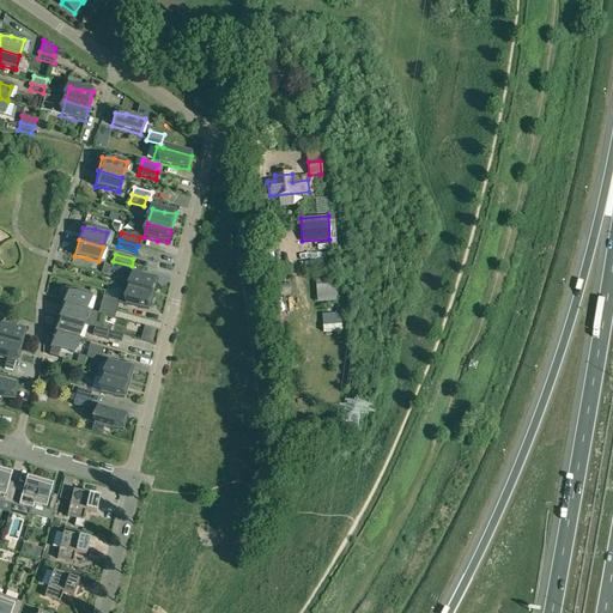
[(110,269),(128,274),(132,266),(113,261),(110,269)]
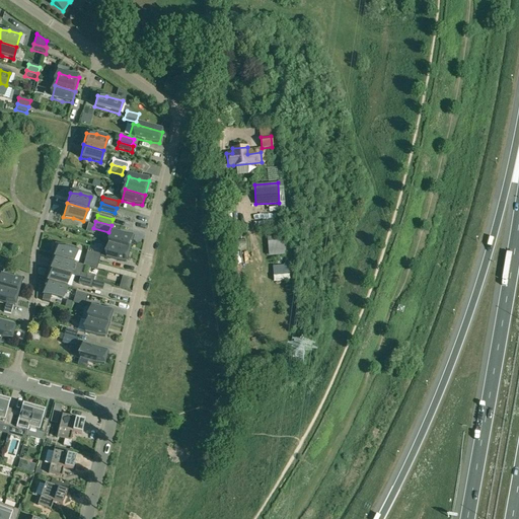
[(113,233),(109,245),(130,251),(133,237),(124,236),(113,233)]
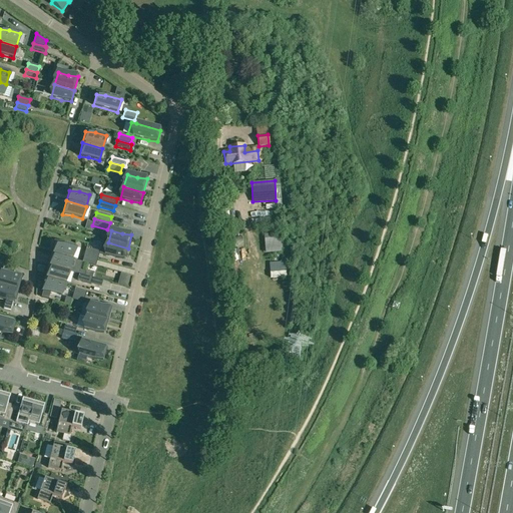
[(51,253),(71,260),(75,246),(64,243),(54,242),(51,253)]
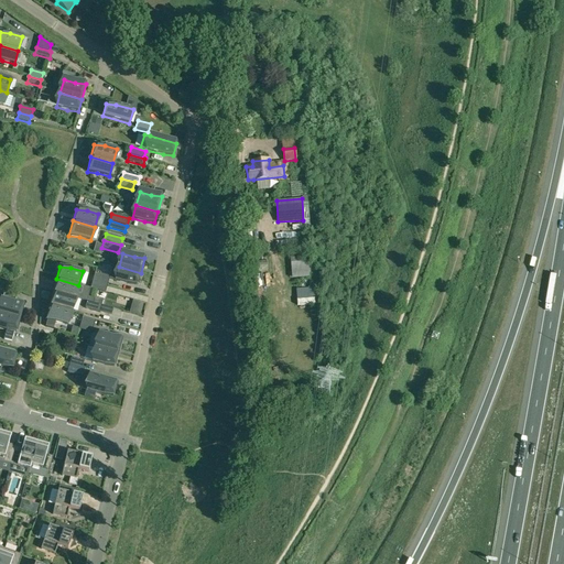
[(138,285),(141,273),(119,267),(115,281),(127,284),(138,285)]
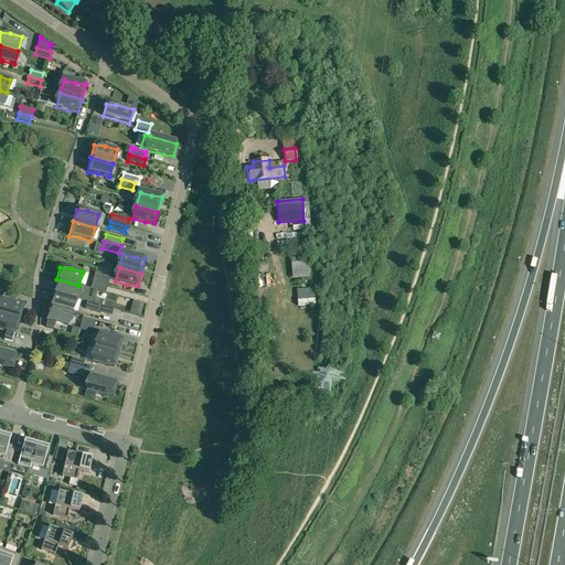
[(95,273),(93,283),(107,287),(109,277),(95,273)]
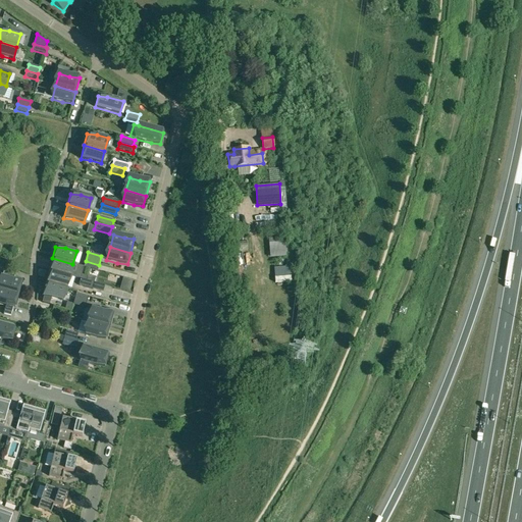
[(69,276),(72,264),(52,258),(49,270),(69,276)]
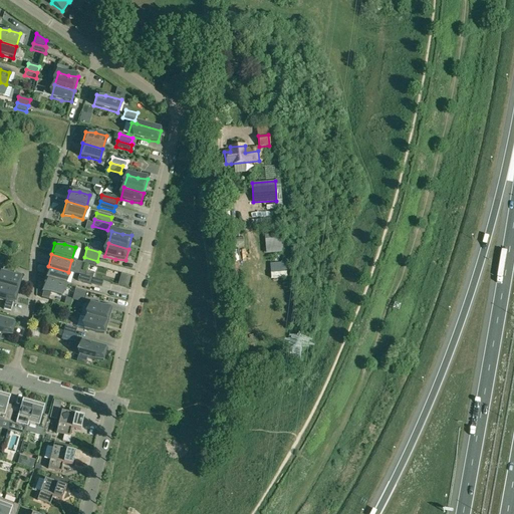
[(82,263),(95,267),(97,261),(84,257),(82,263)]
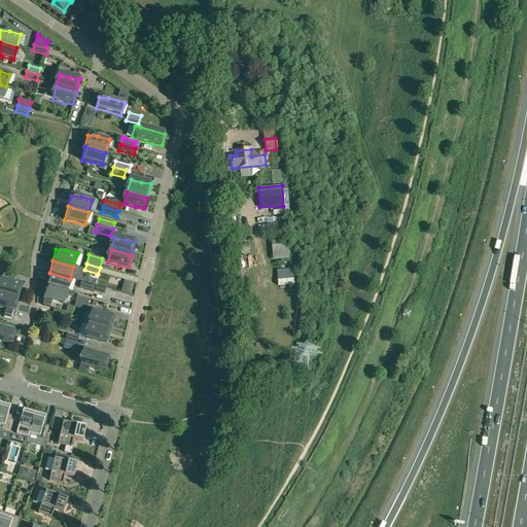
[(245,284),(243,271),(236,271),(238,285),(245,284)]
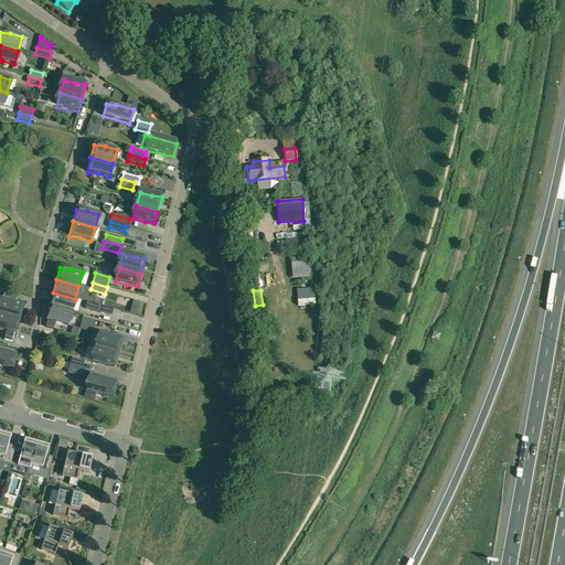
[(75,299),(53,292),(50,306),(71,312),(75,299)]
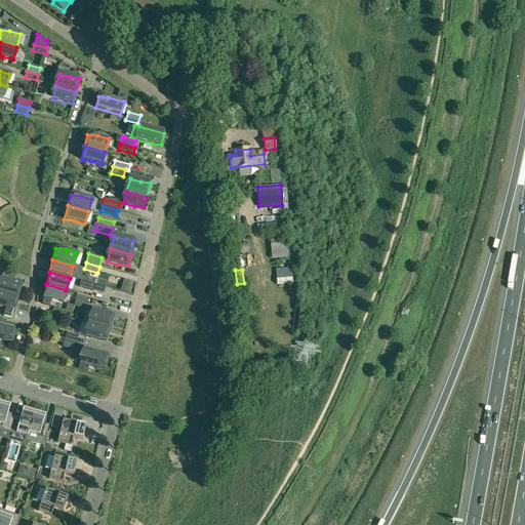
[(1,280),(0,285),(0,292),(18,298),(23,284),(12,283),(14,277),(3,274),(1,280)]
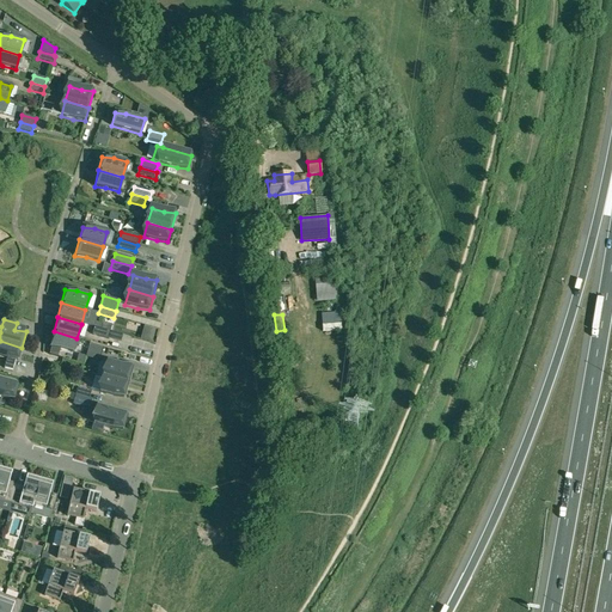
[(96,322),(93,328),(111,332),(112,331),(102,329),(104,324),(96,322)]
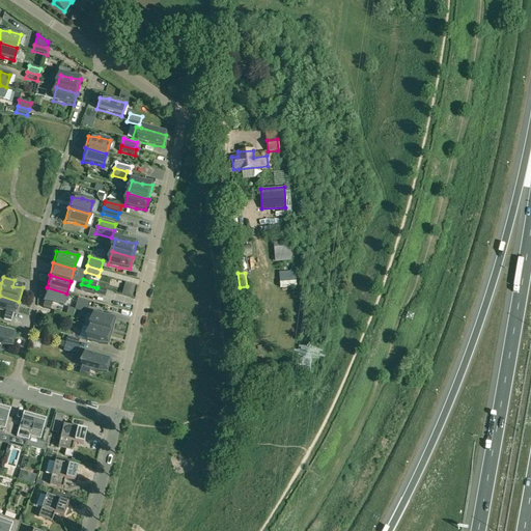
[(95,295),(96,288),(81,284),(80,290),(95,295)]
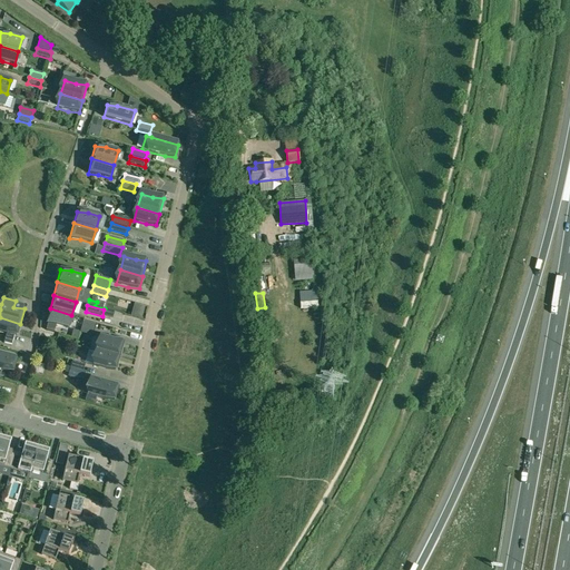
[(68,328),(71,315),(50,308),(46,324),(56,325),(68,328)]
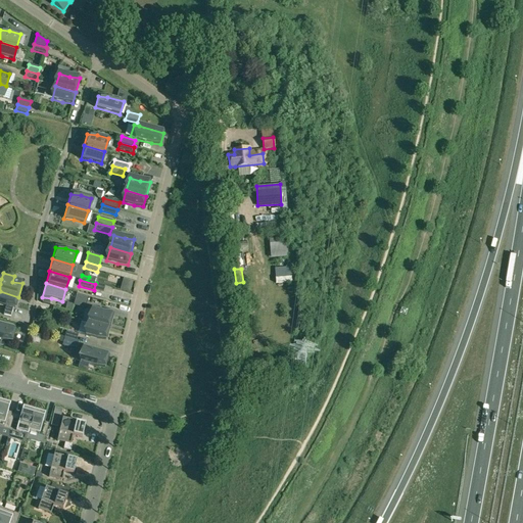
[(121,290),(129,293),(131,287),(122,284),(121,290)]
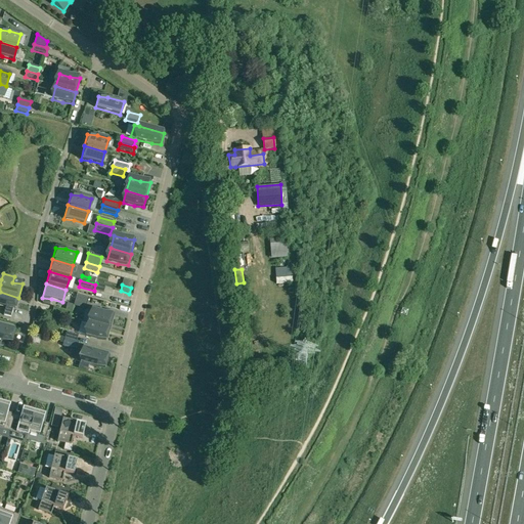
[(18,298),(0,292),(0,305),(5,307),(15,309),(18,298)]
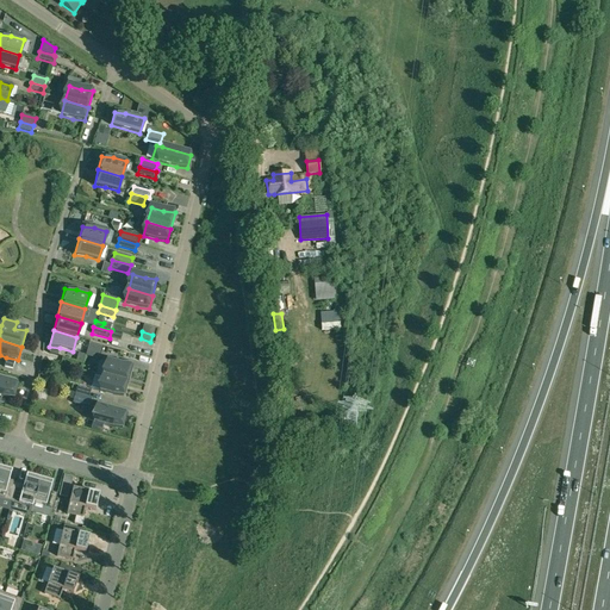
[(86,356),(99,360),(103,346),(89,342),(86,356)]
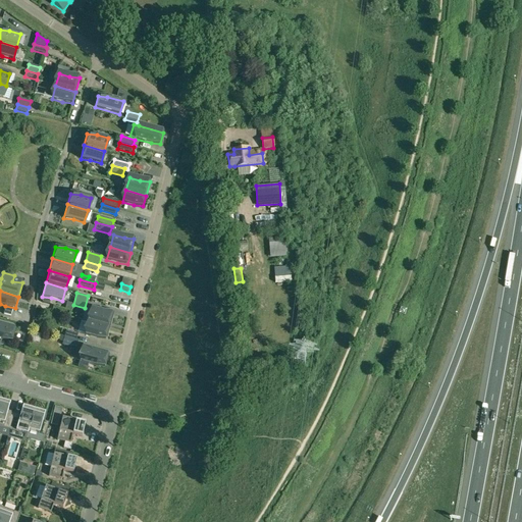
[(92,310),(89,322),(109,328),(113,314),(103,313),(92,310)]
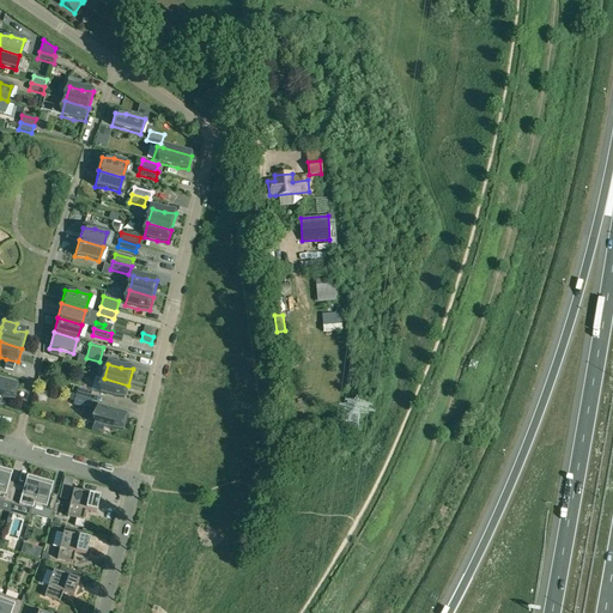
[(125,399),(128,386),(104,378),(101,394),(113,398),(125,399)]
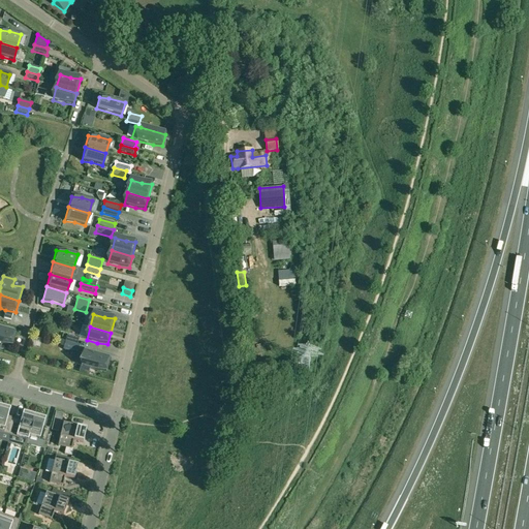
[(16,335),(0,330),(0,344),(2,345),(12,346),(16,335)]
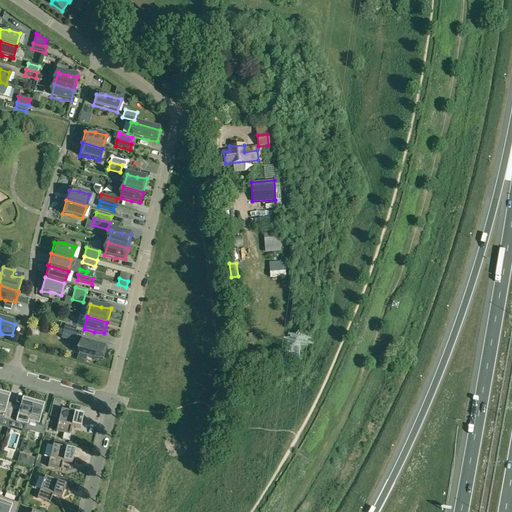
[(64,324),(63,330),(74,333),(76,327),(64,324)]
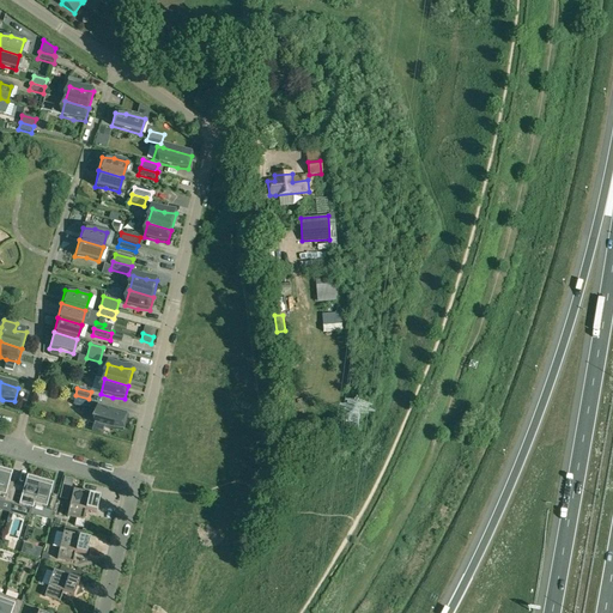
[(73,405),(91,410),(93,400),(89,399),(76,395),(73,405)]
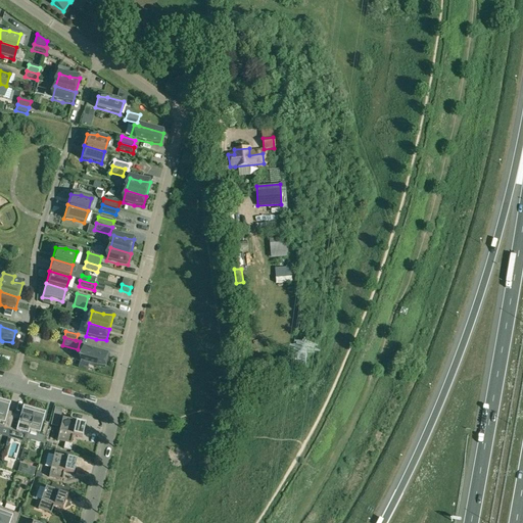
[(108,357),(84,349),(79,369),(87,371),(89,365),(96,367),(105,368),(108,357)]
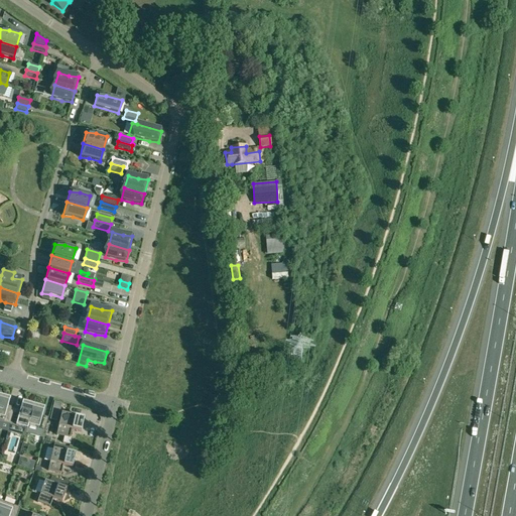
[(10,398),(0,395),(0,421),(9,424),(13,410),(7,408),(10,398)]
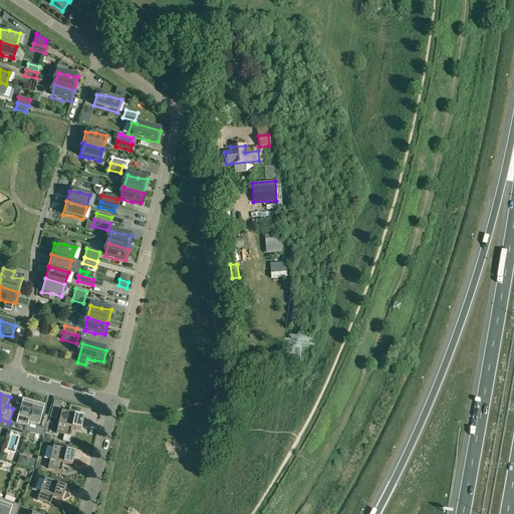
[(19,411),(13,409),(9,423),(27,428),(28,424),(34,404),(22,401),(19,411)]
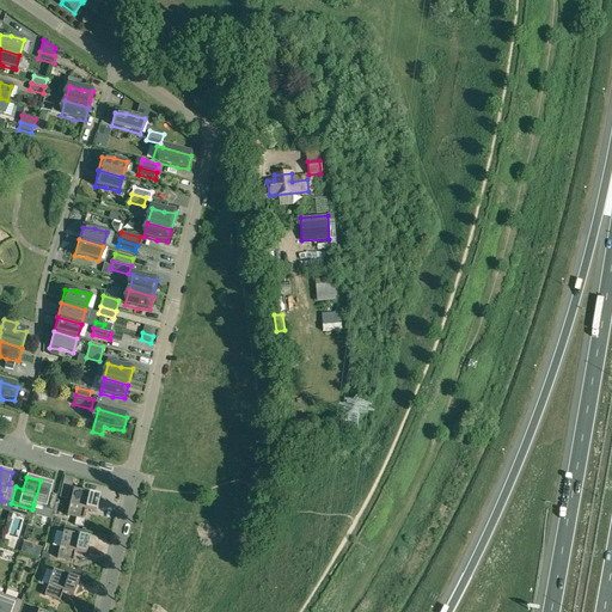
[(69,488),(71,488),(73,479),(65,477),(62,487),(69,488)]
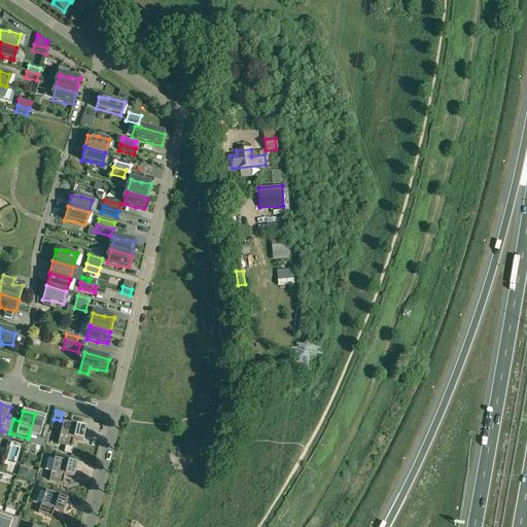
[(45,417),(35,414),(29,434),(39,437),(38,438),(45,441),(49,427),(48,429),(42,427),(45,417)]
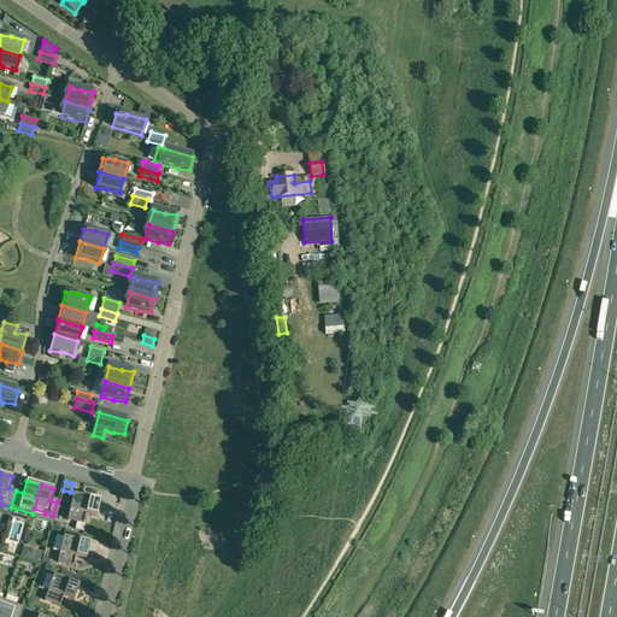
[(68,521),(76,523),(75,529),(83,532),(84,524),(83,524),(86,515),(97,517),(100,501),(74,495),(68,521)]
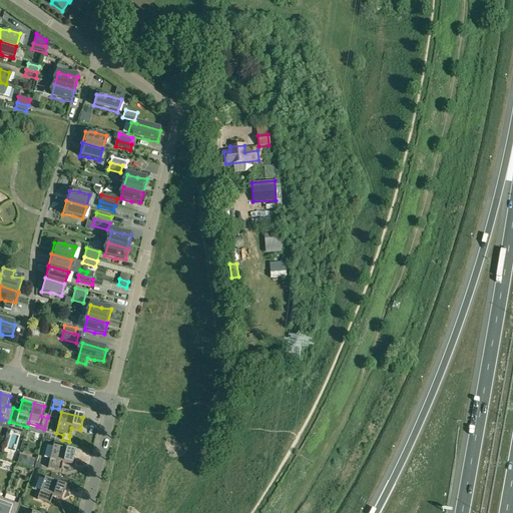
[(53,447),(47,468),(61,472),(63,463),(72,465),(75,452),(53,447)]
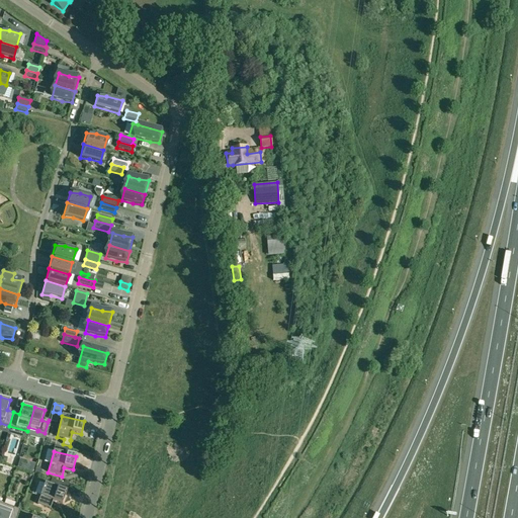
[(34,464),(19,459),(17,467),(32,472),(34,464)]
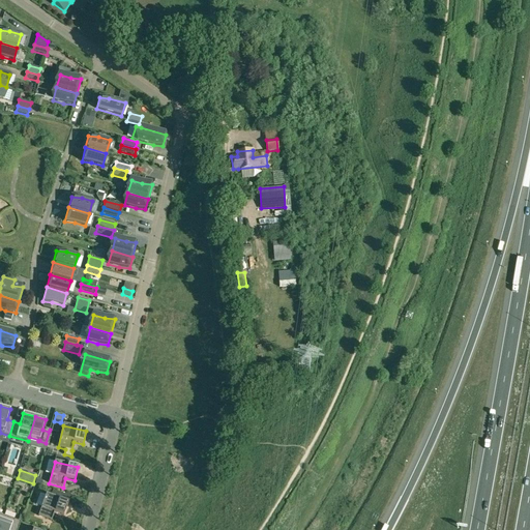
[(64,502),(66,496),(52,491),(50,496),(46,495),(38,517),(52,521),(55,512),(63,516),(68,503),(64,502)]
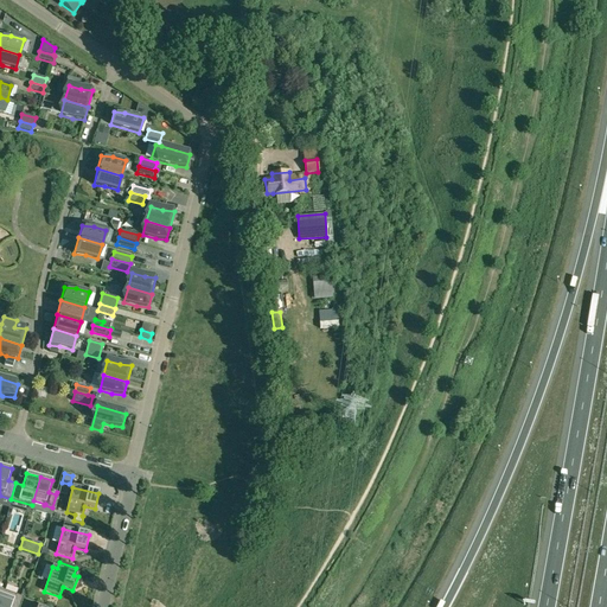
[(4,590),(0,600),(0,606),(19,606),(24,598),(4,590)]
